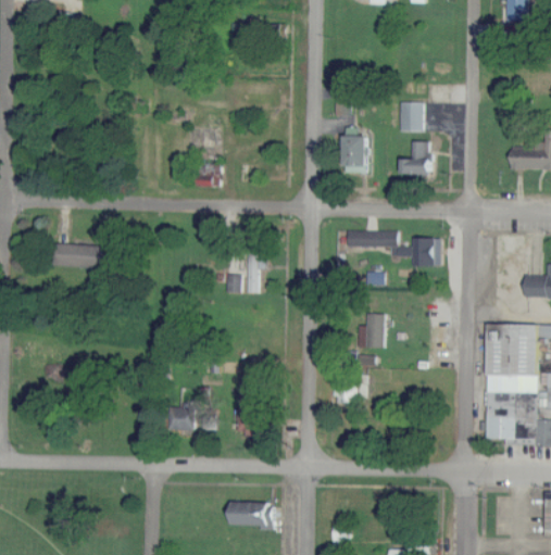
[(508,0),(506,21),(527,21),(527,0),(508,0)]
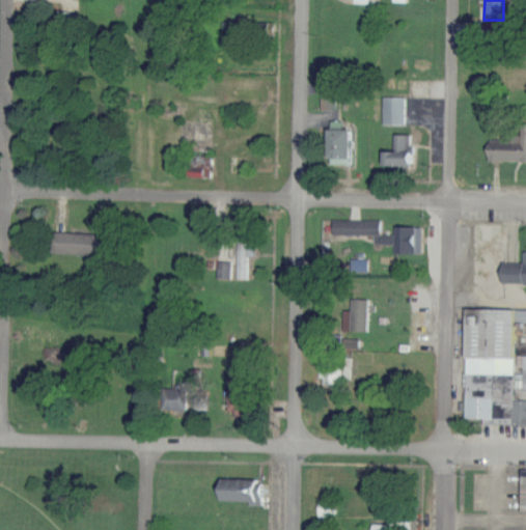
[(320,110),(334,111),(335,84),(321,84),(320,110)]
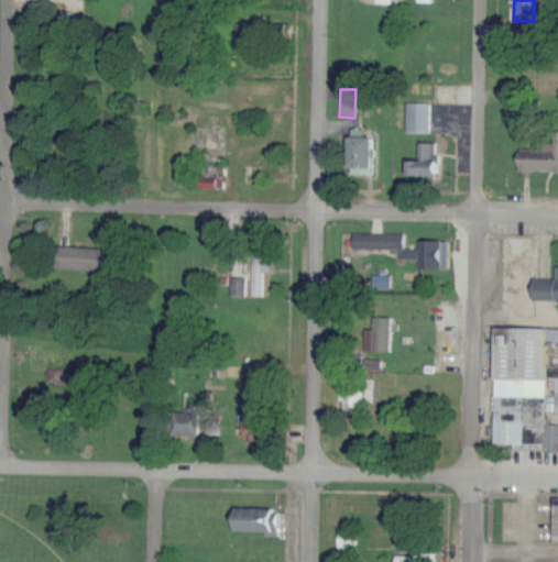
[(428,103),(406,103),(405,133),(428,133),(428,103)]
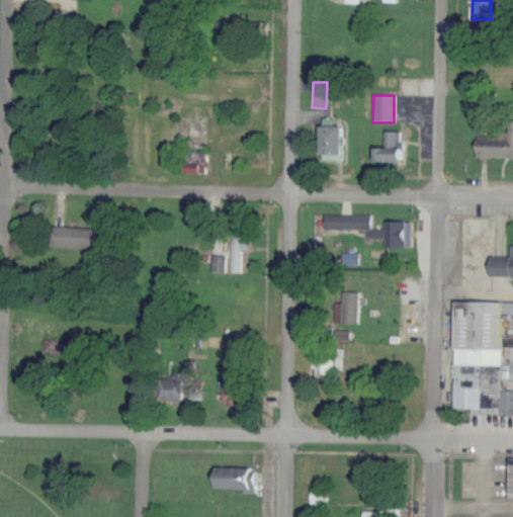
[(512,157),(512,121),(507,121),(507,140),(476,140),(476,158),(512,157)]
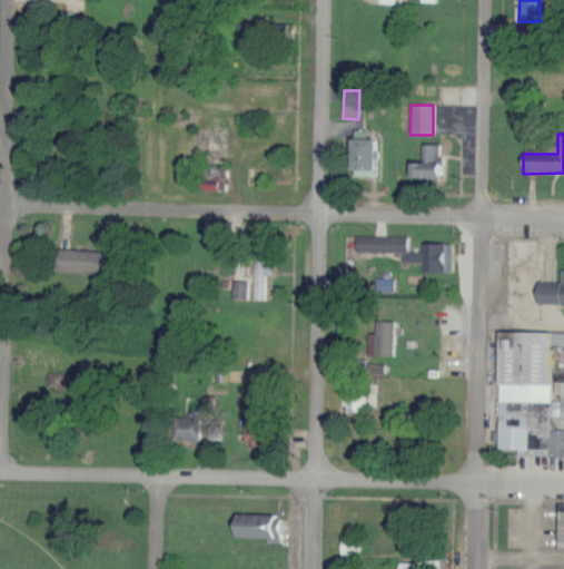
[(376,139),(353,139),(353,176),(376,177),(376,139)]
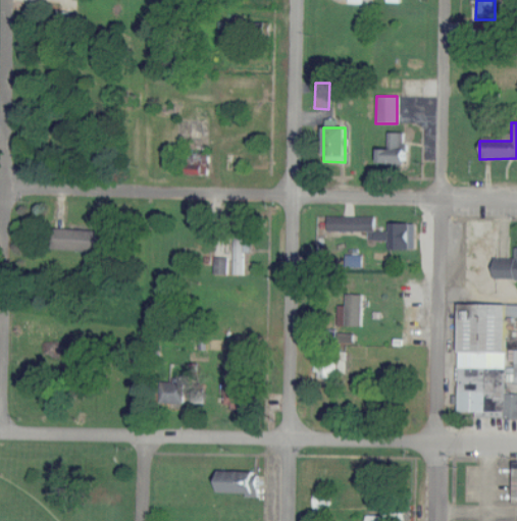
[(404,163),(405,149),(402,149),(402,133),(388,133),(386,147),(377,147),(376,163),(404,163)]
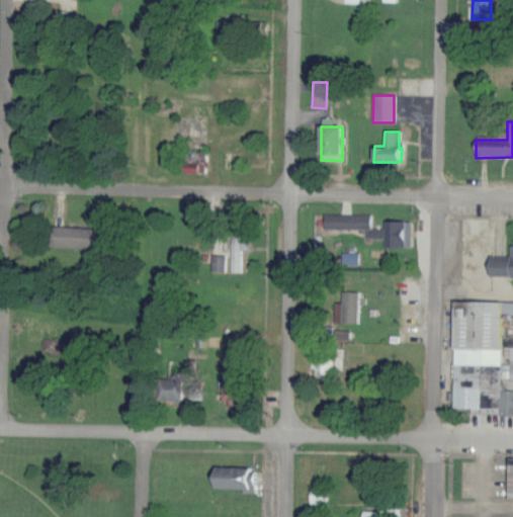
[(369,216),(323,214),(323,231),(368,232),(369,216)]
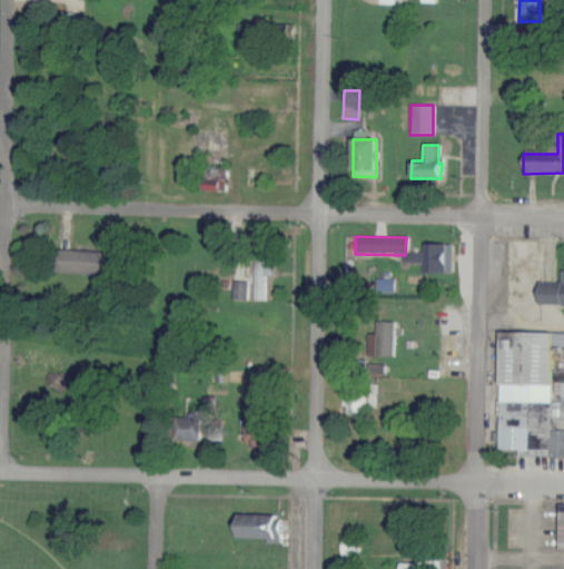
[(451,242),(423,241),(422,271),(451,271),(451,242)]
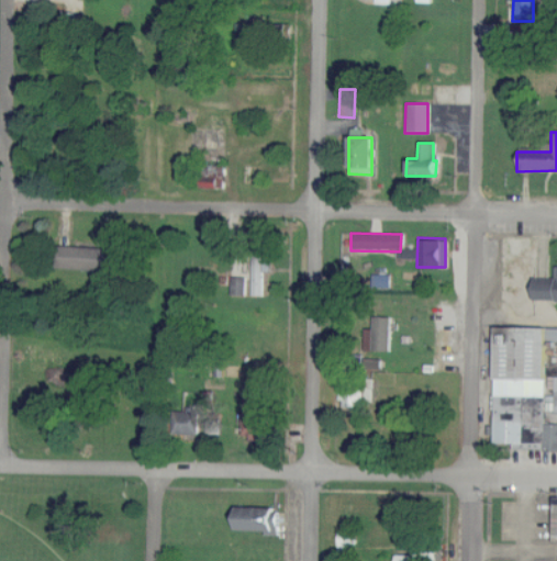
[(108,248),(57,247),(56,270),(107,271),(108,248)]
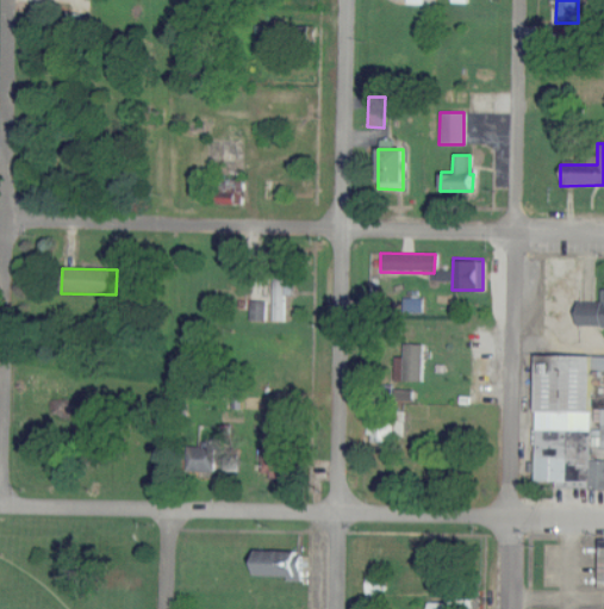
[(272,321),(282,321),(281,296),(291,296),(291,278),(282,278),(282,269),(271,269),(272,321)]
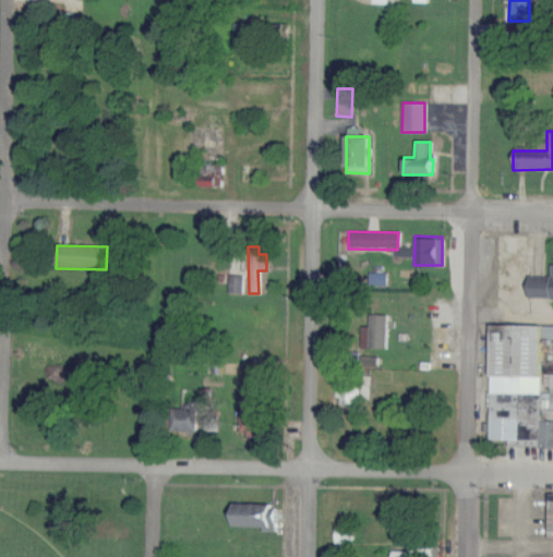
[(527,275),(527,298),(552,297),(552,263),(550,263),(550,275),(527,275)]
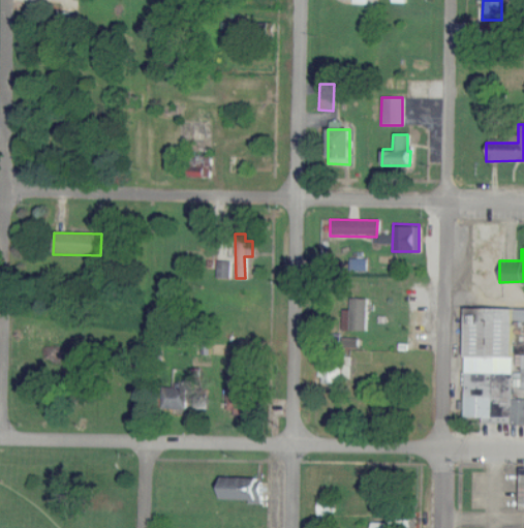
[(214,277),(228,278),(228,260),(214,260),(214,277)]
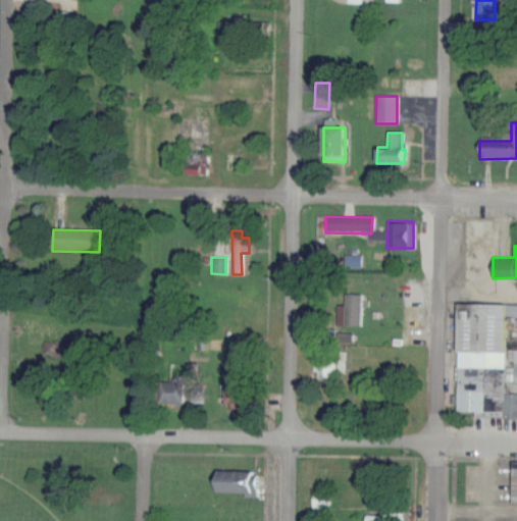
[(360,324),(361,293),(344,293),(344,304),(338,304),(337,323),(360,324)]
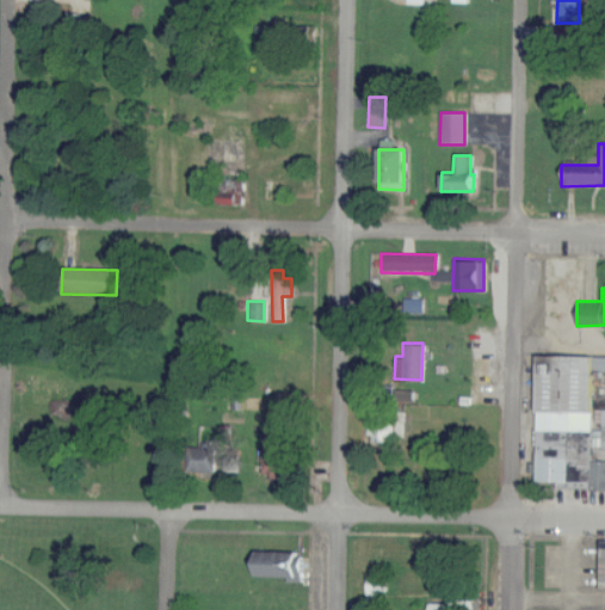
[(535,480),(556,480),(556,487),(604,487),(604,457),(590,458),(590,448),(604,448),(604,407),(591,408),(592,369),(604,369),(604,355),(536,353),(535,480)]
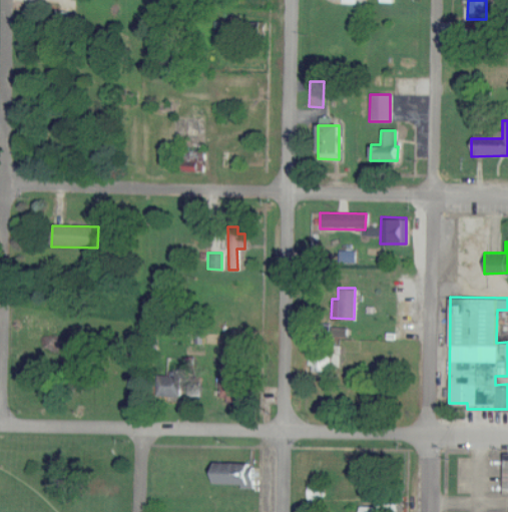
[(330,370),(330,350),(310,349),(310,370),(330,370)]
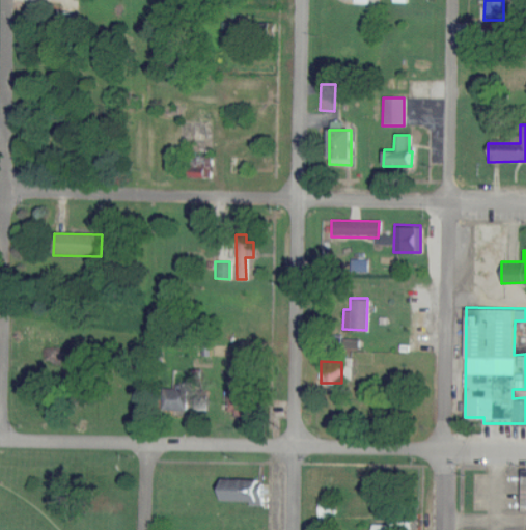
[(226,412),(252,411),(252,387),(225,388),(226,412)]
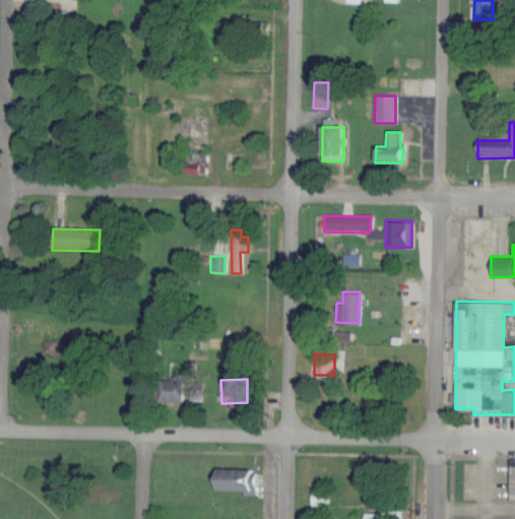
[(181,401),(182,380),(158,380),(157,400),(181,401)]
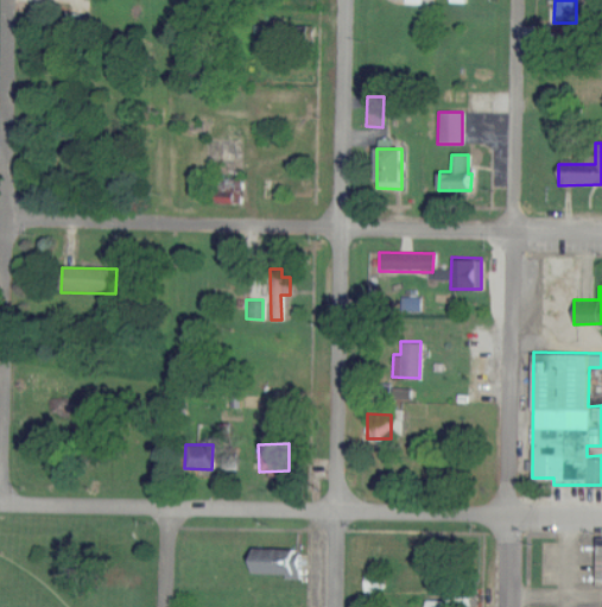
[(252,573),(297,575),(298,548),(253,547),(252,573)]
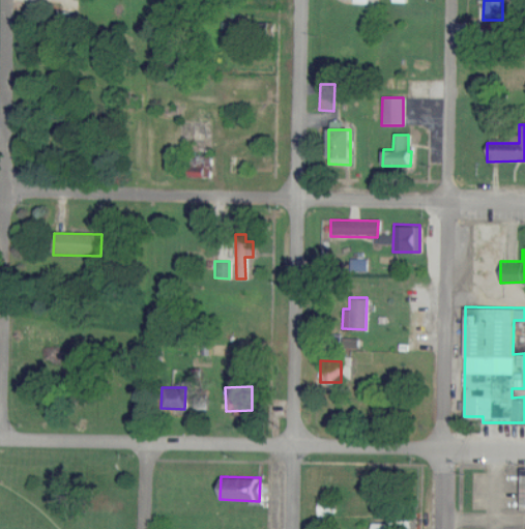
[(410,520),(388,519),(388,528),(409,528),(410,520)]
